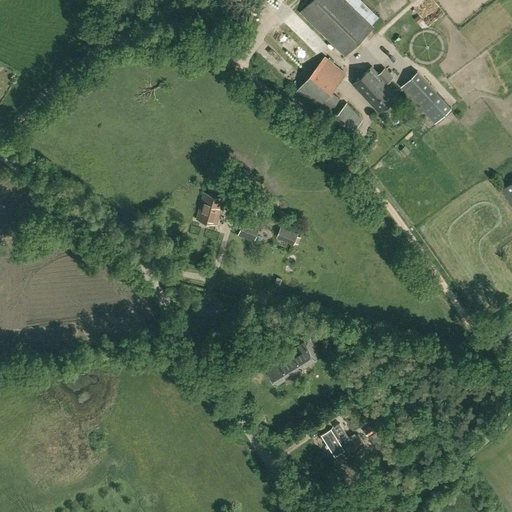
[(373,26),(346,0),(311,0),(300,12),(345,55),(373,26)]
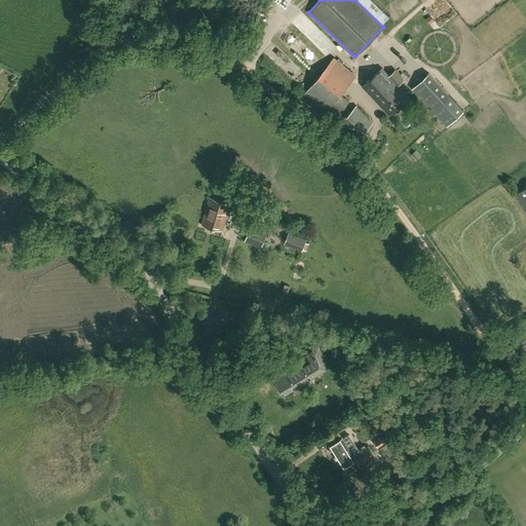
[(433,29),(440,27),(429,14),(424,19),(433,29)]
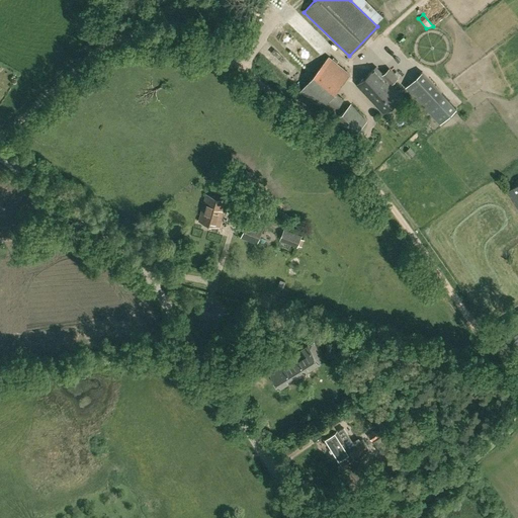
[(346,98),(338,92),(352,76),(329,57),(300,90),(323,108),(320,110),(331,122),(336,118),(349,134),(365,119),(352,104),(341,112),(338,108),(346,98)]
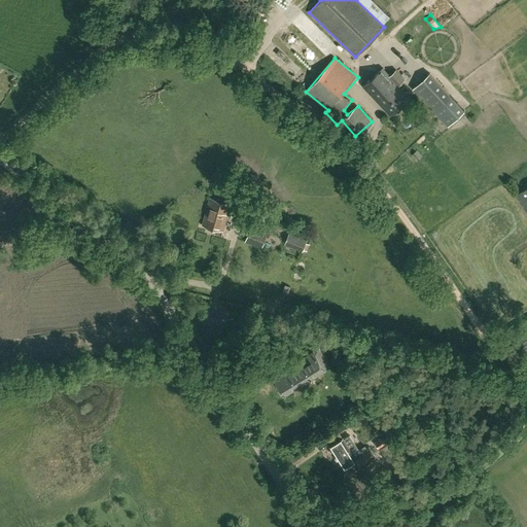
[(363,85),(374,97),(391,115),(410,98),(398,85),(405,79),(396,70),(389,75),(382,68),(363,85)]
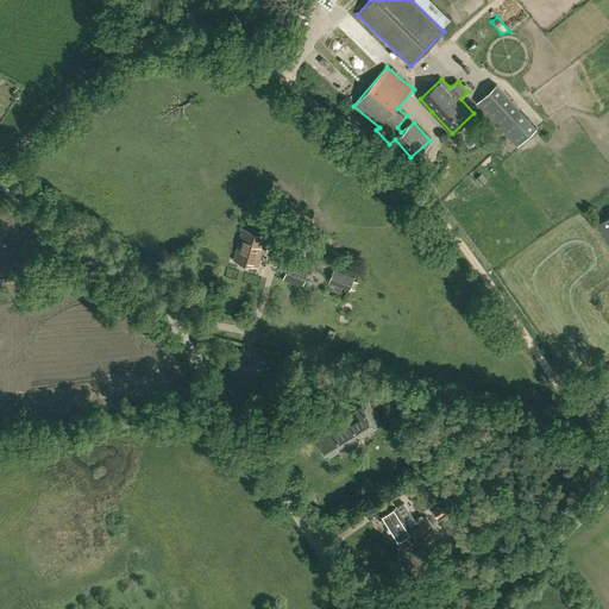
[(537,127),(496,85),(477,102),(518,145),(537,127)]
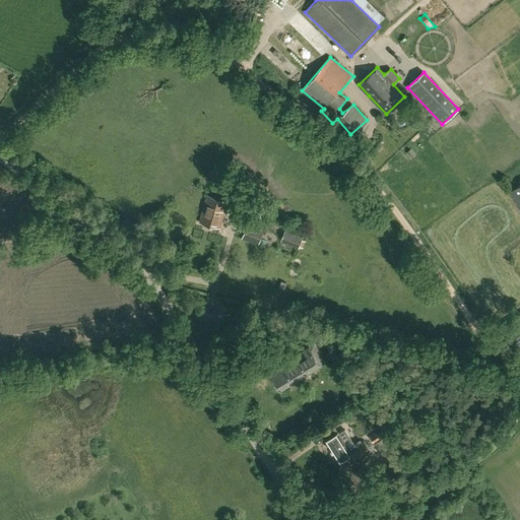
[(412,147),(406,152),(412,159),(417,154),(412,147)]
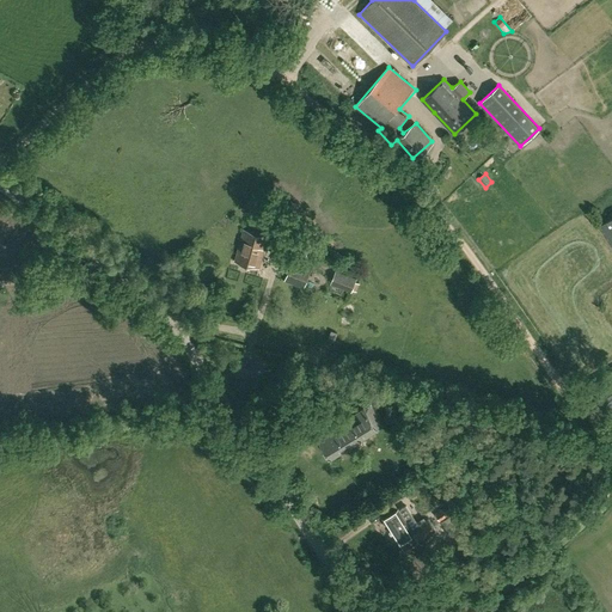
[(611,216),(600,225),(611,242),(611,216)]
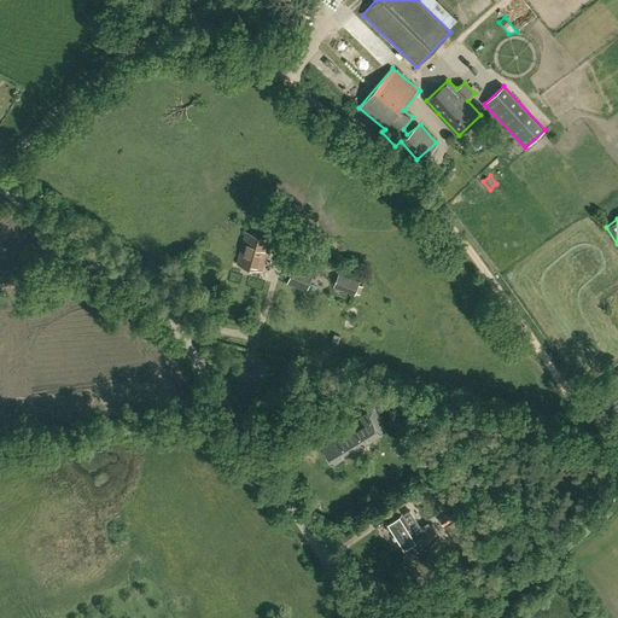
[(273,239),(246,232),(238,263),(262,270),(267,250),(269,251),(273,239)]
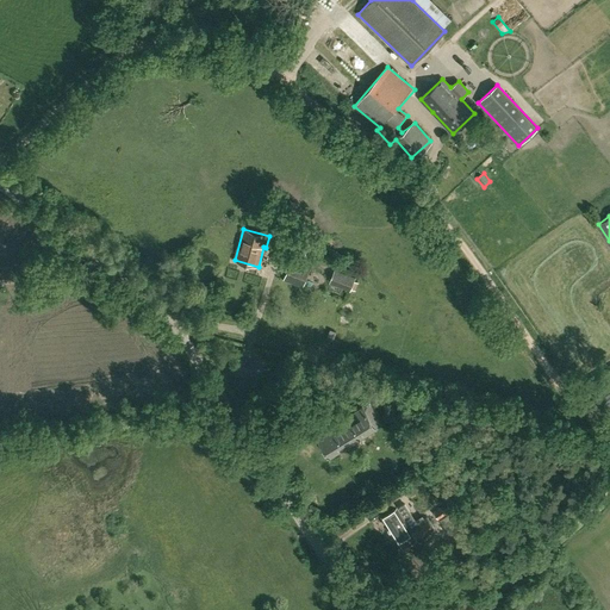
[(284,279),(303,286),(311,267),(291,260),(284,279)]
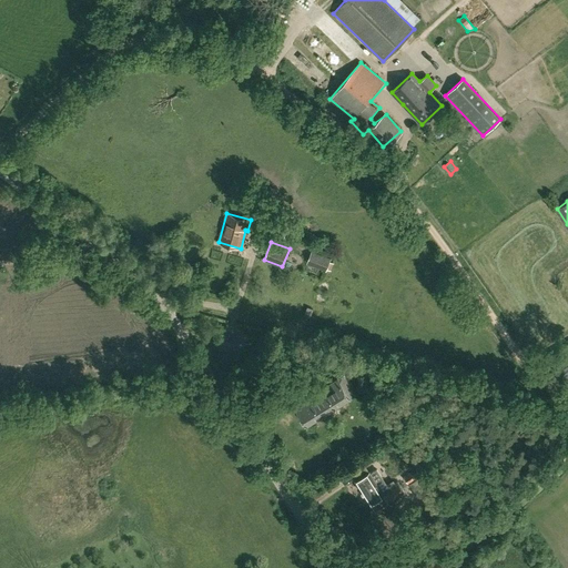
[(311,265),(325,271),(326,272),(331,261),(315,254),(311,252),(311,254),(306,264),(311,265)]
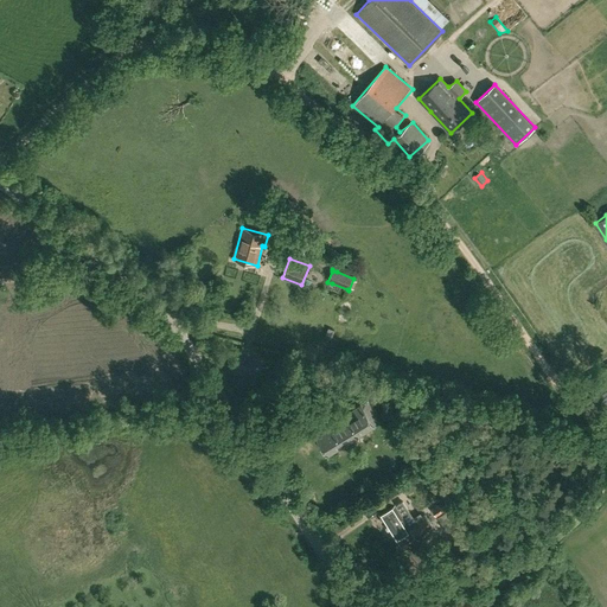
[(390,382),(377,391),(384,402),(397,394),(390,382)]
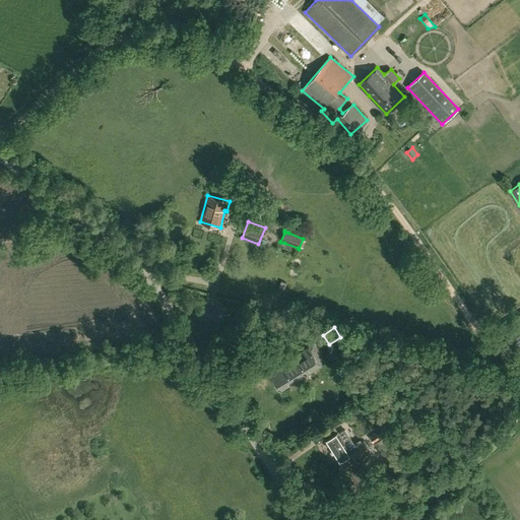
[(270,370),(281,388),(326,361),(315,342),(270,370)]
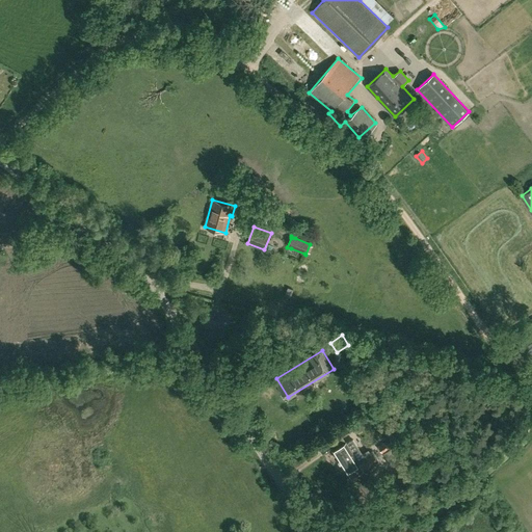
[(334,361),(337,367),(346,361),(342,355),(334,361)]
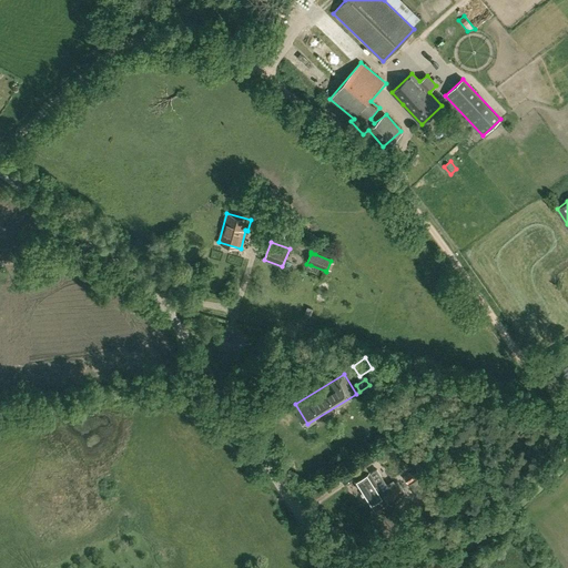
[(402,439),(406,445),(412,442),(407,435),(402,439)]
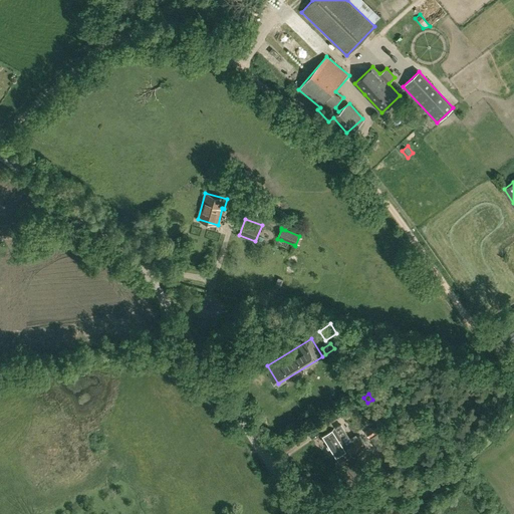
[(334,427),(322,435),(335,455),(340,463),(352,455),(347,447),(334,427)]
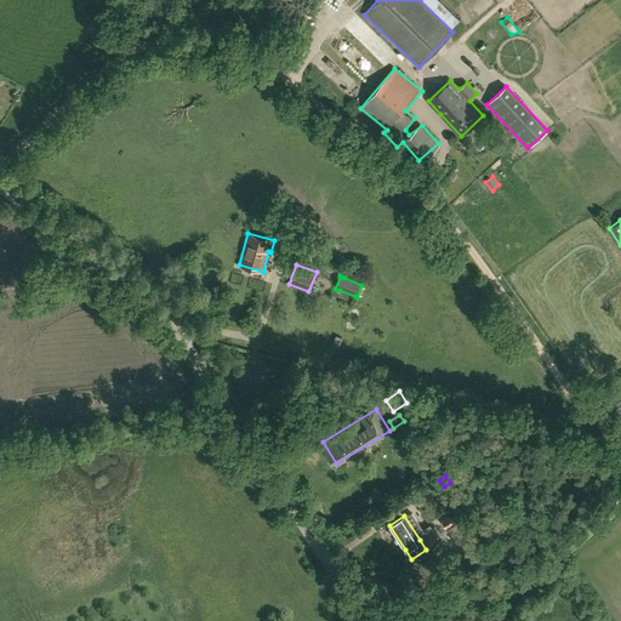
[(442,522),(446,529),(456,523),(451,516),(442,522)]
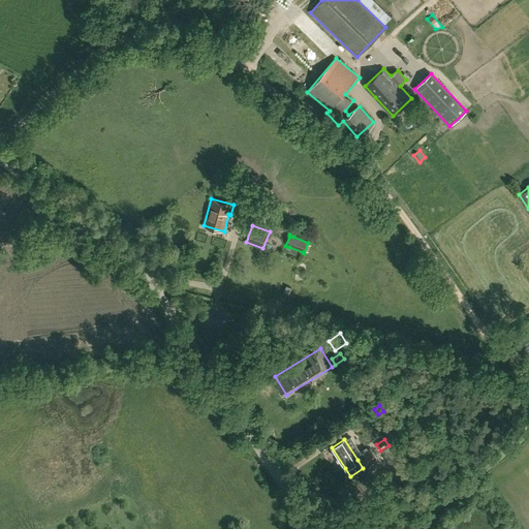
[(359,456),(365,466),(377,459),(371,448),(359,456)]
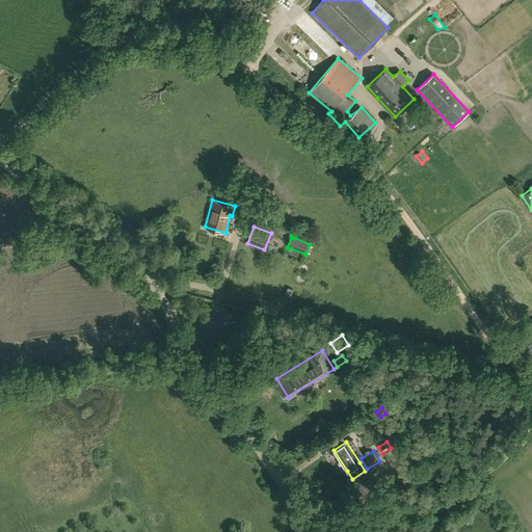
[(393,510),(397,506),(394,501),(389,505),(393,510)]
